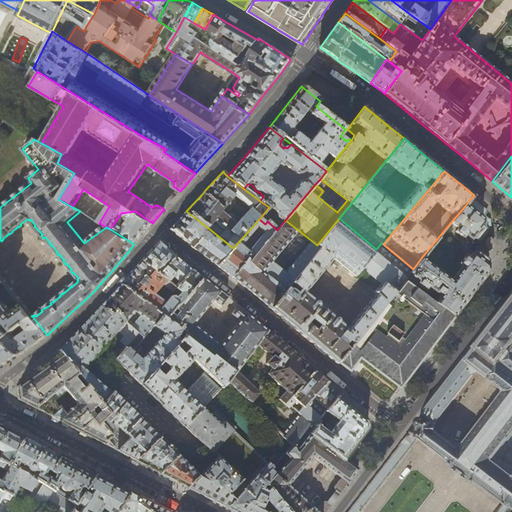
[(174,195),(164,205),(167,208),(176,197),(174,195)]
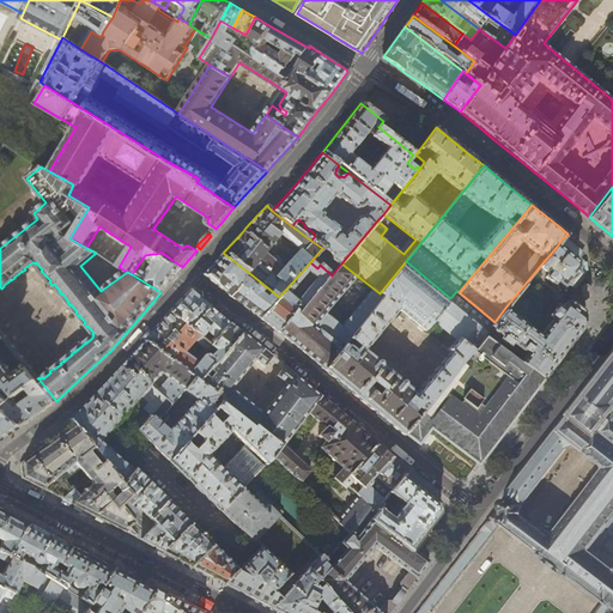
[(577,263),(557,247),(540,266),(563,285),(564,285),(566,285),(568,284),(569,284),(577,274),(576,273),(576,272),(576,271),(575,269),(577,268),(577,263)]
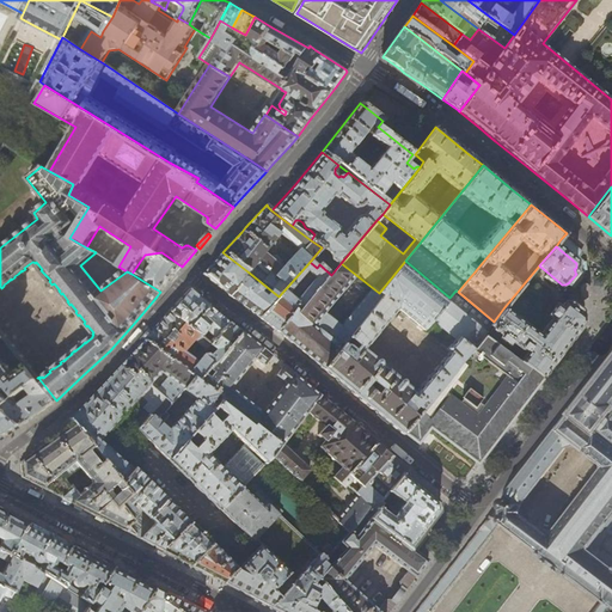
[(242,305),(259,318),(279,297),(248,271),(222,252),(222,251),(220,255),(202,275),(242,305)]
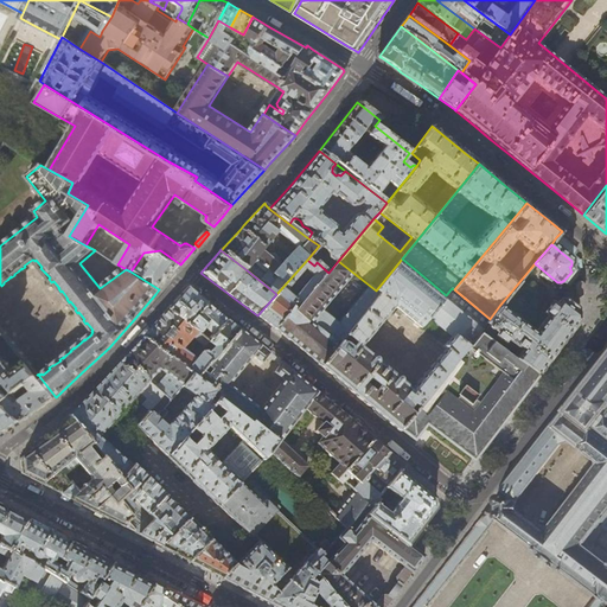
[(161,287),(180,264),(160,250),(144,253),(131,272),(159,289),(161,287)]
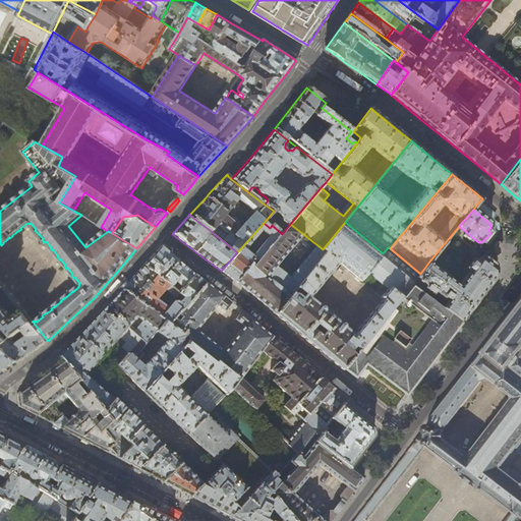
[(329,359),(330,360),(330,359),(342,369),(344,367),(411,284),(417,277),(420,274),(390,248),(388,247),(383,253),(345,222),(323,249),(325,252),(276,314),(288,325),(289,327),(289,326),(292,329),(295,332),(297,333),(301,336),(301,337),(316,349),(321,352),(321,353),(322,354),(323,353),(326,356),(329,358),(329,359)]
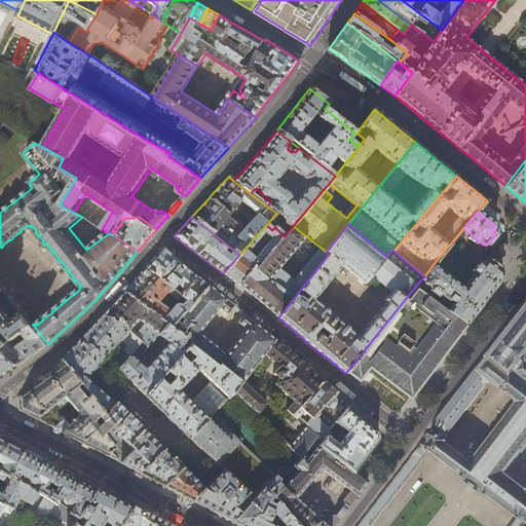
[(236,284),(238,286),(253,268),(256,270),(285,236),(274,227),(272,230),(266,225),(239,255),(223,273),(236,284)]
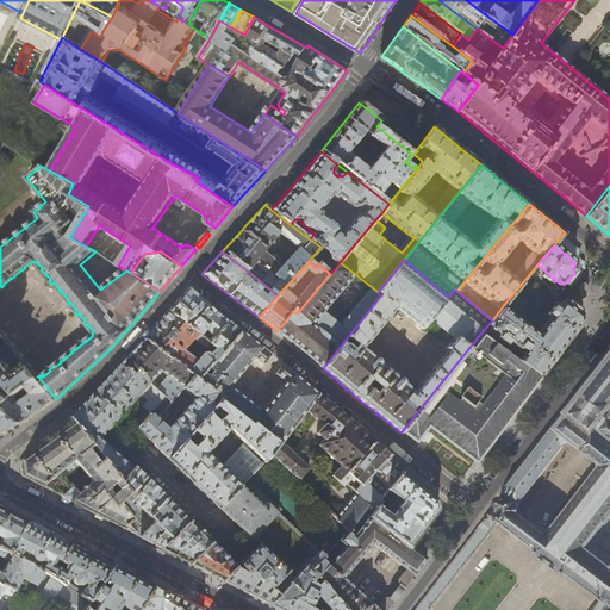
[(319,366),(323,368),(380,296),(378,292),(340,262),(330,274),(297,313),(293,311),(277,331),(305,354),(319,366)]
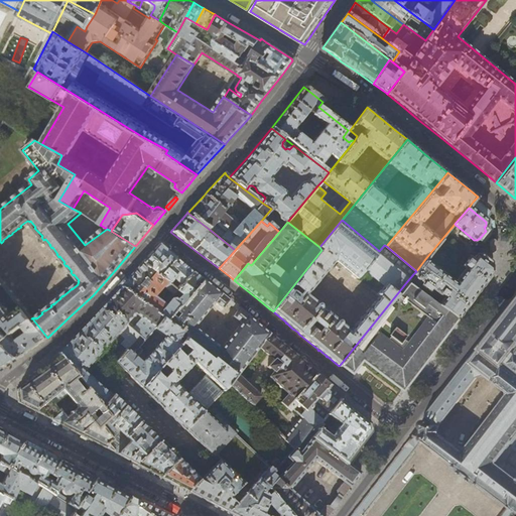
[(488,242),(489,242),(490,250),(489,251),(492,253),(494,252),(494,253),(496,253),(497,250),(497,246),(497,245),(496,241),(494,239),(493,239),(493,240),(491,240),(491,239),(490,239),(490,240),(488,242)]
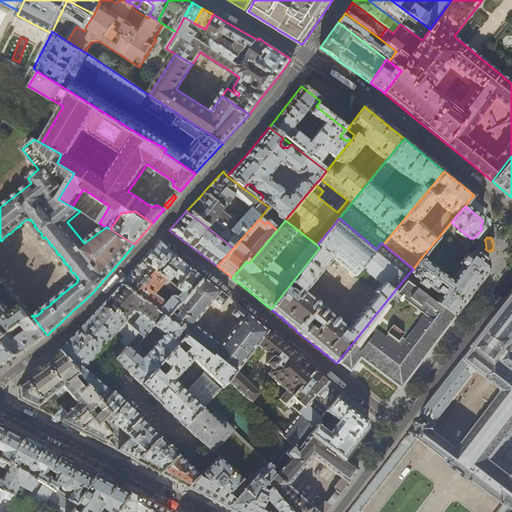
[(141,260),(142,260),(157,274),(158,274),(174,255),(173,254),(160,242),(158,243),(149,251),(141,260)]
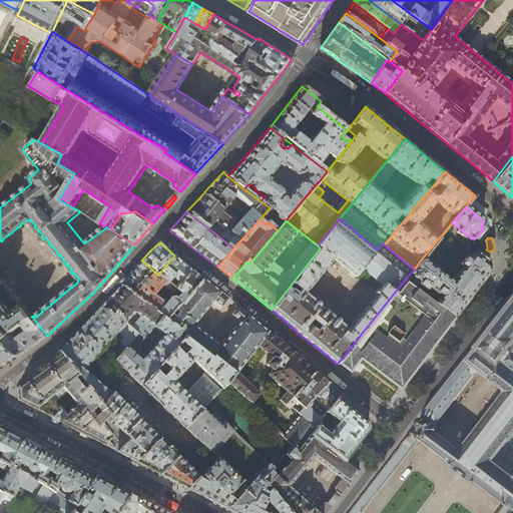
[(474,255),(473,254),(452,282),(422,259),(414,270),(411,273),(414,275),(413,277),(416,279),(417,278),(436,292),(440,288),(445,292),(436,303),(454,317),(475,289),(488,270),(488,267),(486,265),(487,264),(486,263),(486,262),(478,254),(477,254),(475,254),(474,255)]
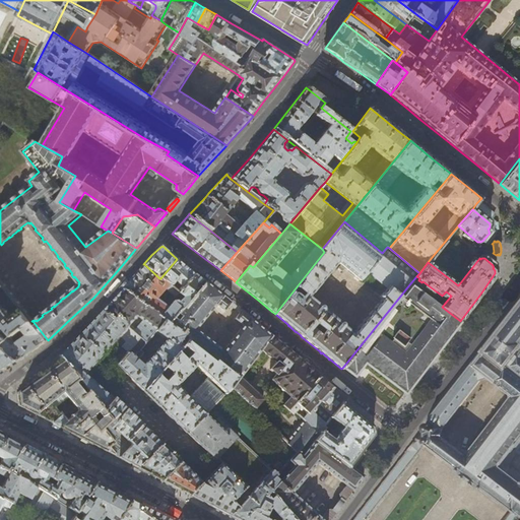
[(170,285),(179,291),(194,273),(179,260),(177,259),(160,278),(170,284),(170,285)]
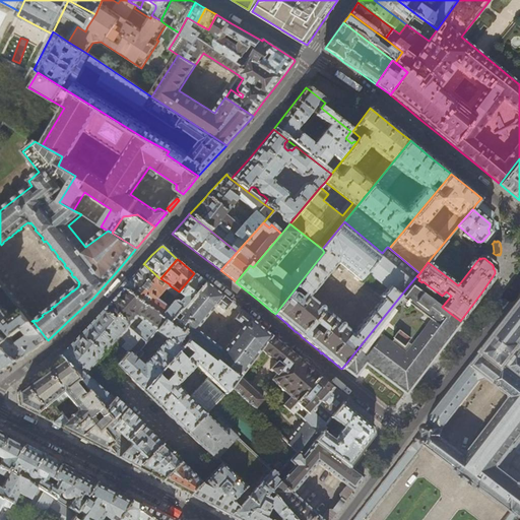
[(159,278),(144,264),(133,276),(122,288),(166,320),(170,324),(205,282),(202,280),(194,273),(179,291),(170,285),(170,284),(160,278),(159,278)]
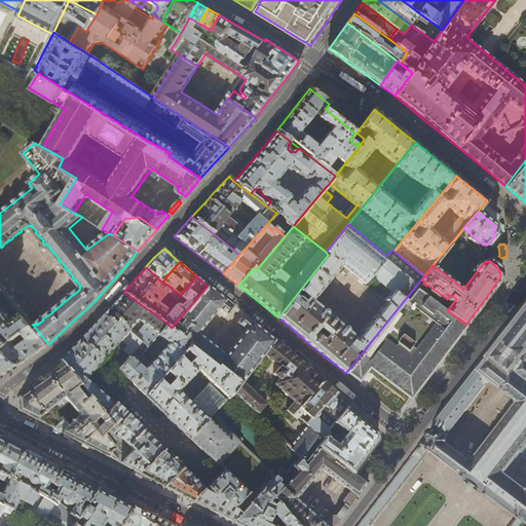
[(0,347),(2,349),(33,325),(32,325),(0,284),(0,347)]
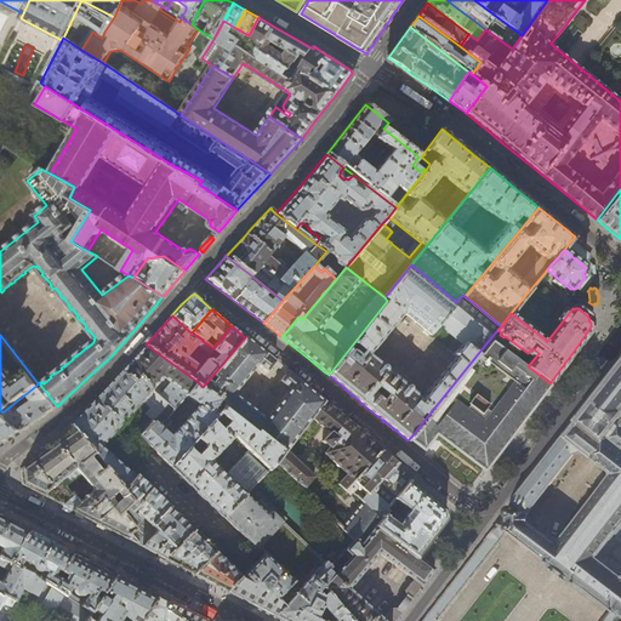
[(232,396),(258,364),(267,371),(275,362),(245,337),(203,387),(224,403),(222,406),(223,408),(256,434),(258,432),(284,453),(277,463),(314,497),(354,542),(360,548),(376,527),(382,519),(352,493),(349,495),(345,490),(354,479),(381,449),(339,414),(285,370),(279,379),(280,380),(280,381),(290,388),(265,421),(232,396)]
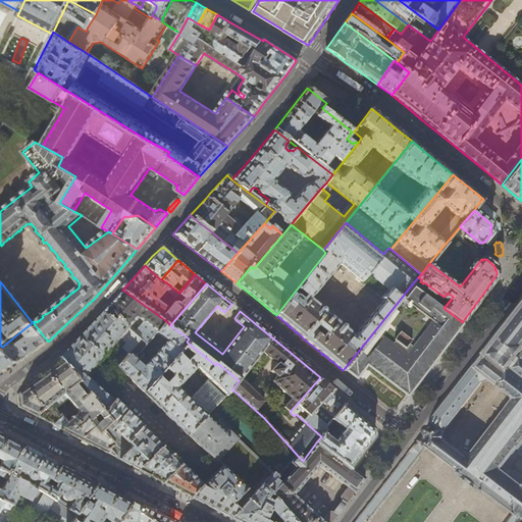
[(383,377),(407,395),(420,376),(452,334),(462,322),(444,308),(412,284),(345,368),(356,376),(367,365),(383,377)]
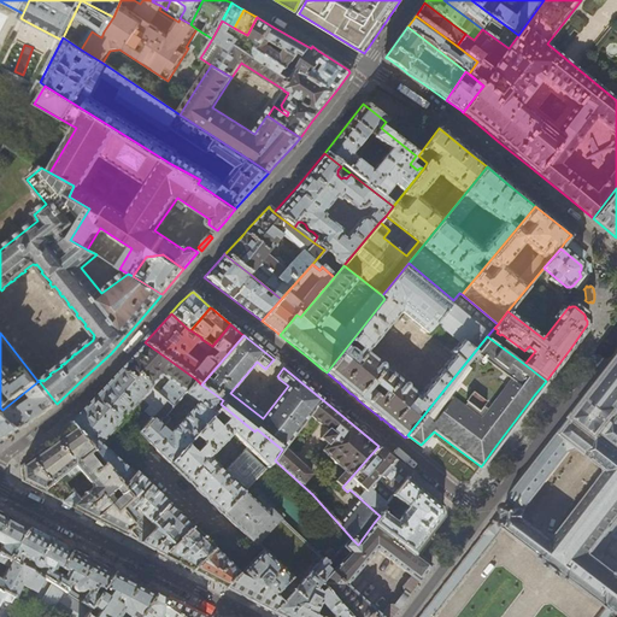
[(133,354),(121,368),(133,381),(137,375),(151,388),(162,375),(169,382),(159,392),(157,391),(156,393),(166,401),(174,407),(186,393),(197,380),(145,342),(133,354)]
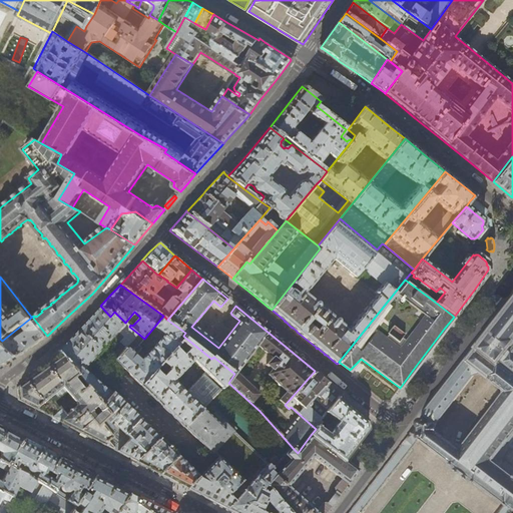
[(512,296),(491,325),(512,341),(512,296)]
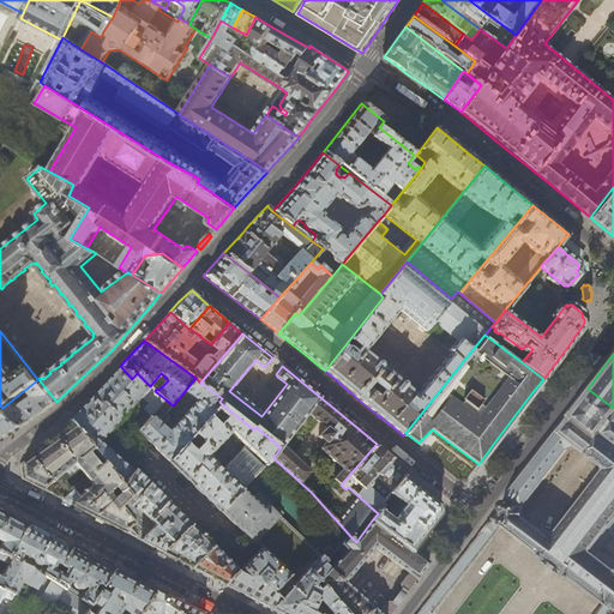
[(71,420),(73,425),(122,485),(133,471),(100,443),(112,428),(122,416),(127,421),(128,420),(126,417),(136,408),(132,405),(139,397),(148,405),(143,410),(145,411),(139,417),(139,421),(134,426),(134,425),(133,426),(138,431),(166,399),(155,391),(150,386),(137,373),(132,379),(120,366),(85,403),(71,420)]
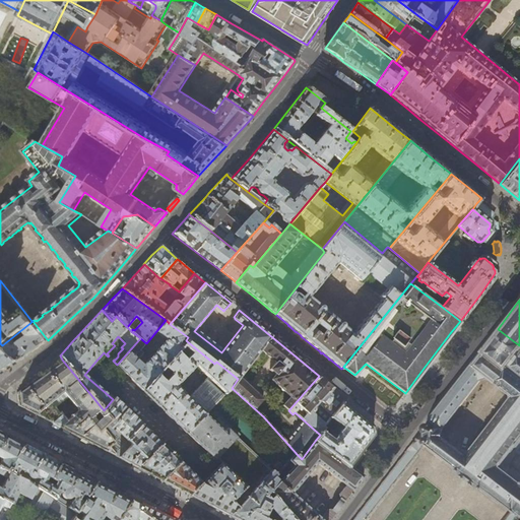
[(128,376),(143,391),(187,341),(186,340),(188,337),(170,324),(166,320),(156,331),(168,339),(150,360),(149,359),(143,367),(137,361),(143,353),(141,350),(146,344),(146,343),(140,338),(117,365),(128,376)]
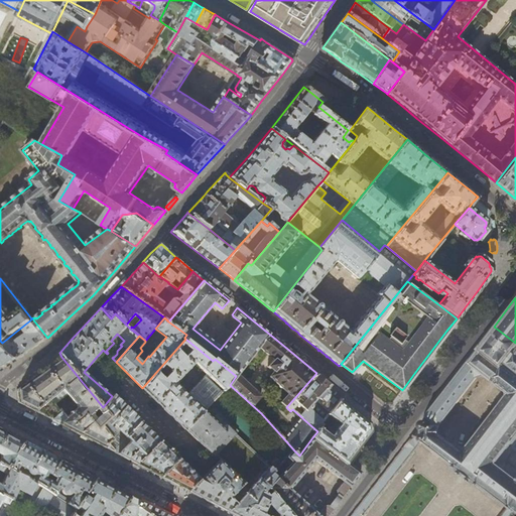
[(46,339),(47,338),(32,318),(2,343),(18,357),(19,358),(26,353),(46,339)]
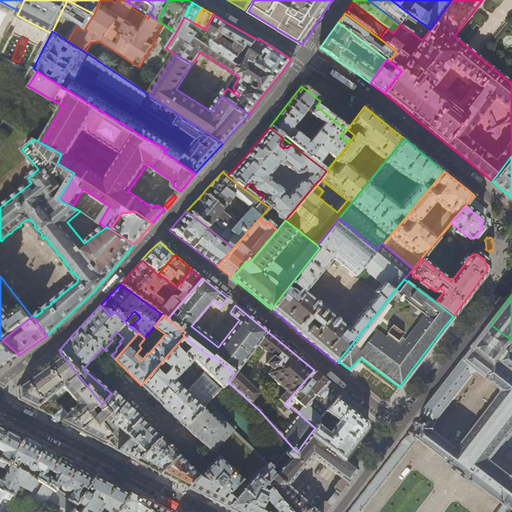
[(510,511),(511,509),(511,474),(509,472),(502,467),(495,461),(492,459),(492,458),(493,456),(499,449),(504,441),(510,433),(511,431),(511,374),(503,368),(501,366),(498,363),(508,350),(511,344),(511,340),(490,324),(464,359),(481,372),(487,377),(491,380),(493,382),(504,390),(503,390),(502,393),(497,398),(491,406),(488,410),(486,413),(479,422),(473,430),(468,437),(466,440),(459,449),(447,440),(444,437),(440,434),(439,434),(438,433),(436,432),(436,426),(436,421),(424,411),(421,416),(420,417),(418,418),(416,419),(415,421),(416,424),(417,425),(417,428),(417,431),(416,432),(416,433),(410,432),(409,436),(407,438),(404,442),(401,445),(349,511),(510,511)]
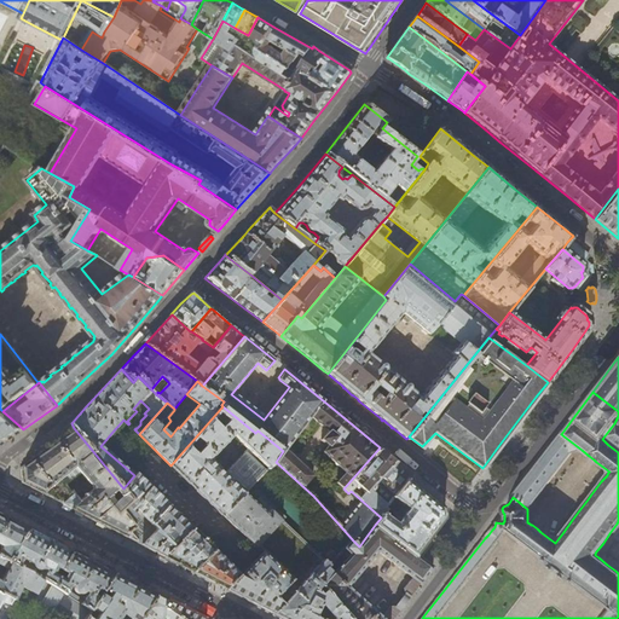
[(171,466),(198,492),(223,515),(252,485),(276,462),(283,451),(258,431),(255,433),(223,406),(171,466)]
